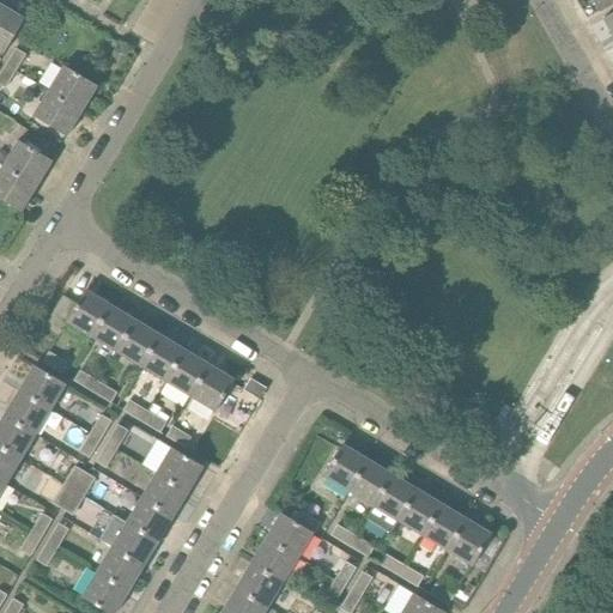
[(612,0),(600,0),(594,4),(600,13),(612,6),(612,0)]
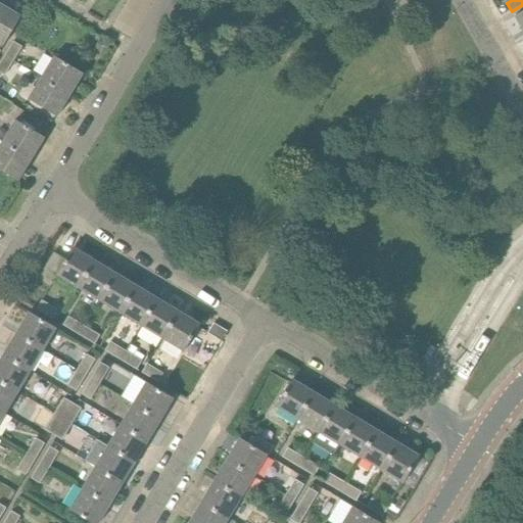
[(0,4),(0,44),(3,46),(20,17),(0,4)]
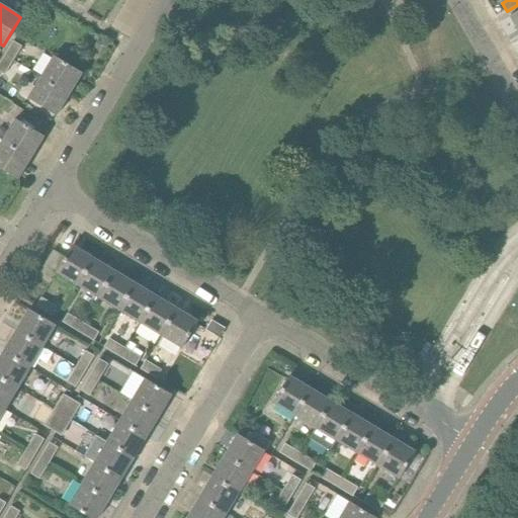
[(4,57),(13,62),(21,48),(13,42),(4,57)]
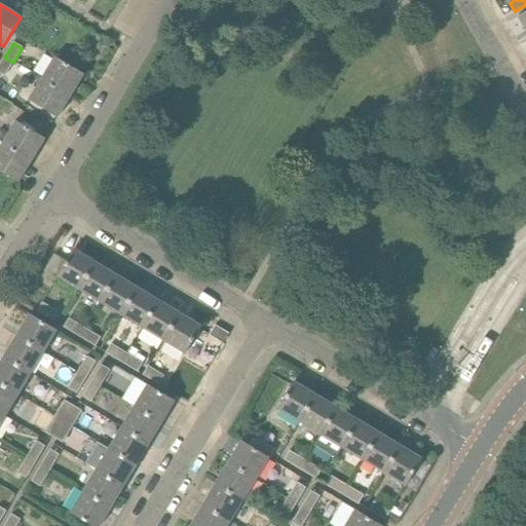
[(0,65),(0,74),(5,77),(13,63),(4,58),(0,65)]
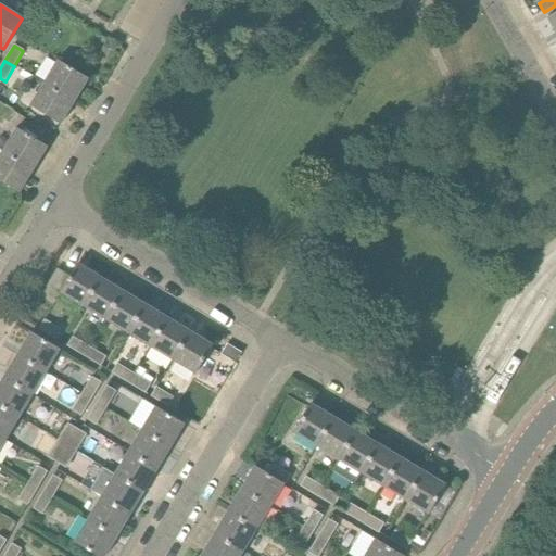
[(45,83),(75,101),(88,79),(58,61),(45,83)]
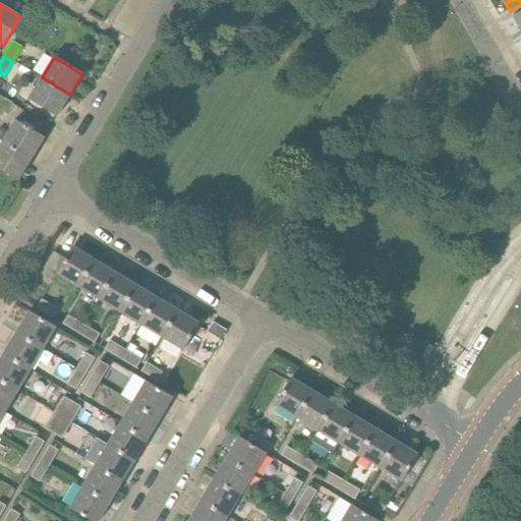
[(42,77),(27,100),(57,117),(70,95),(42,77)]
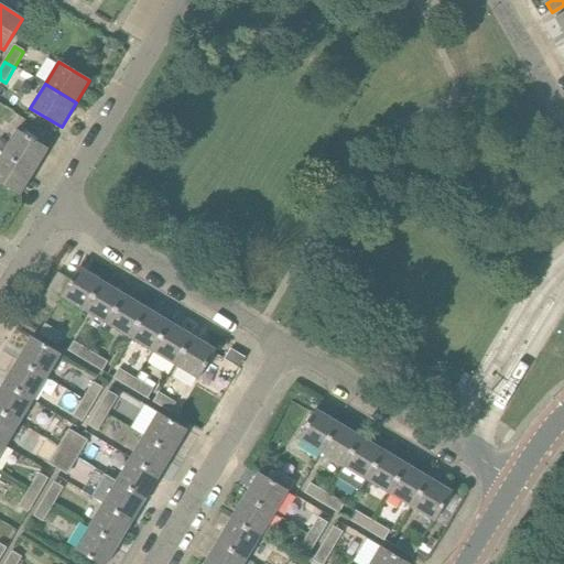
[(3,153),(34,172),(47,150),(17,131),(3,153)]
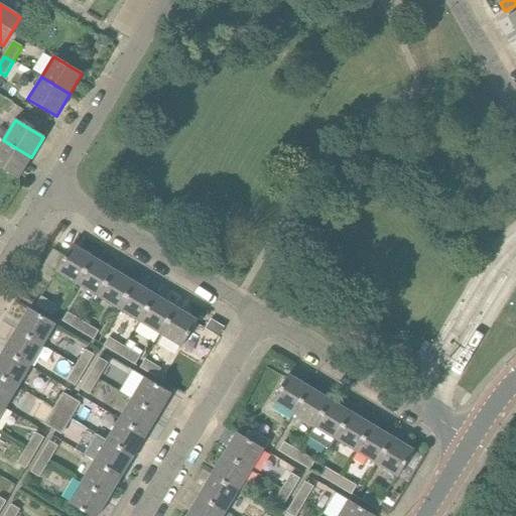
[(3,140),(0,144),(0,168),(18,179),(31,157),(3,140)]
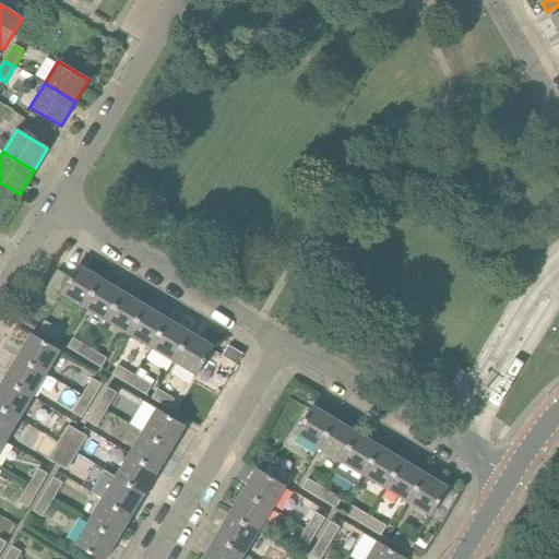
[(60,295),(83,309),(100,280),(78,265),(60,295)]
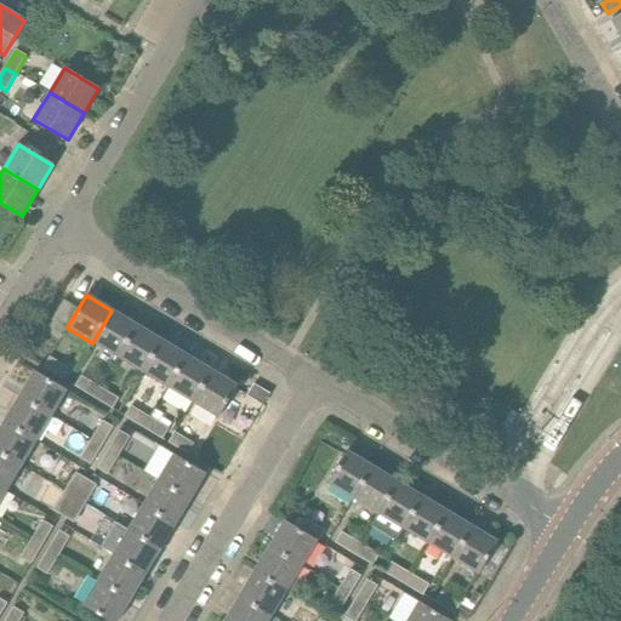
[(92,343),(118,358),(137,325),(112,311),(92,343)]
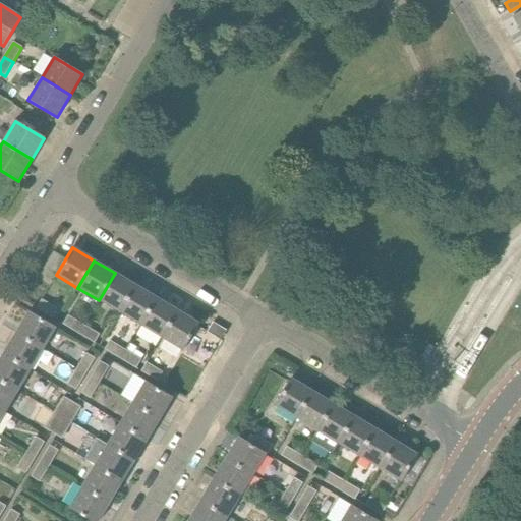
[(99,300),(119,313),(136,286),(115,273),(99,300)]
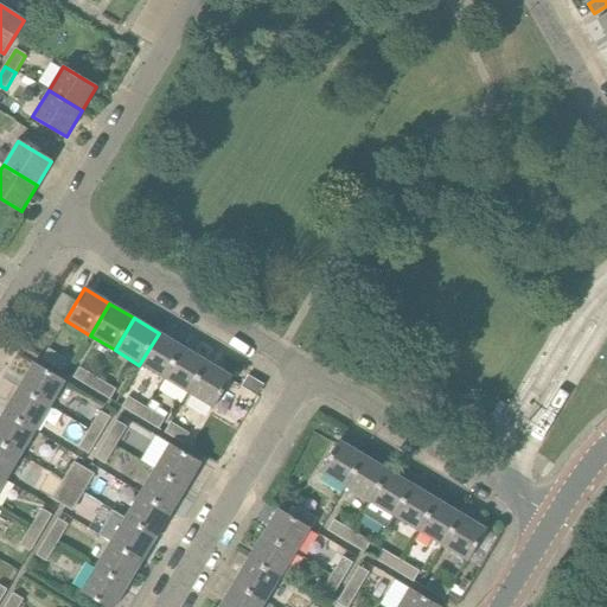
[(139,365),(164,379),(183,347),(159,333),(139,365)]
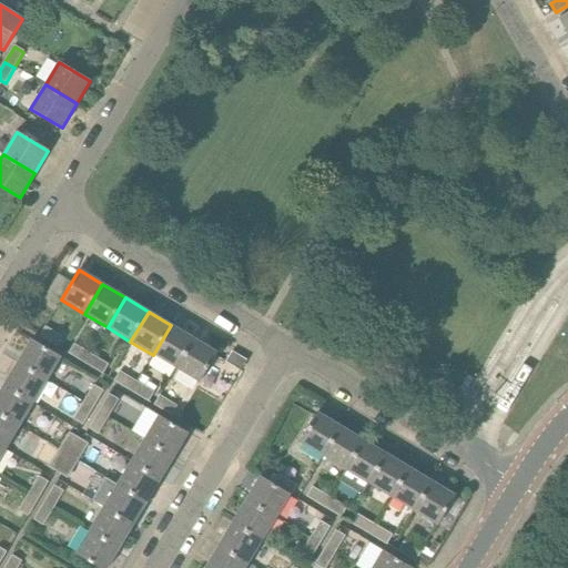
[(153,355),(176,369),(194,340),(171,325),(153,355)]
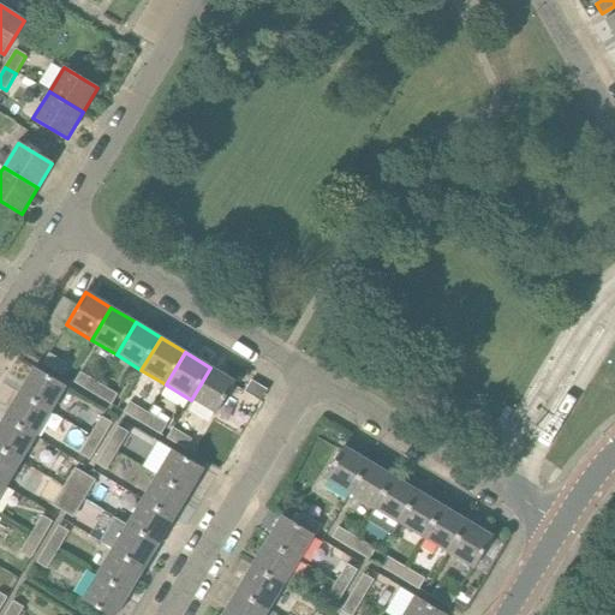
[(61,376),(67,366),(48,354),(42,365),(61,376)]
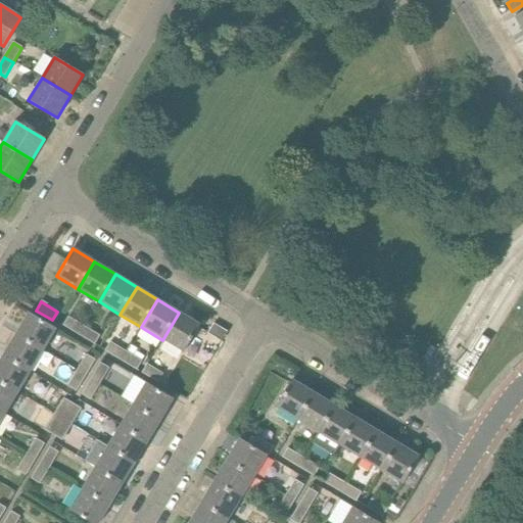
[(15,334),(43,350),(56,329),(29,313),(15,334)]
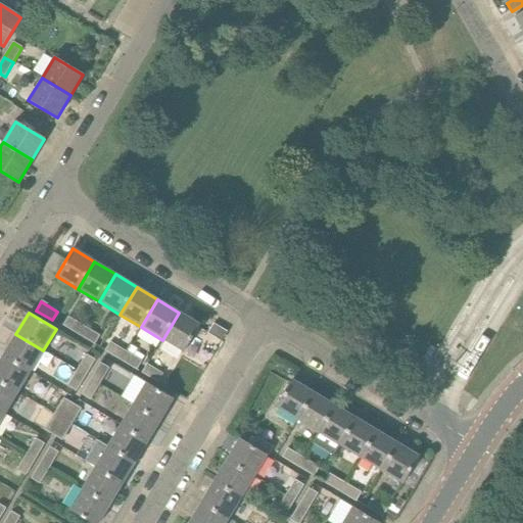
[(179,313),(162,340),(184,352),(200,325),(179,313)]
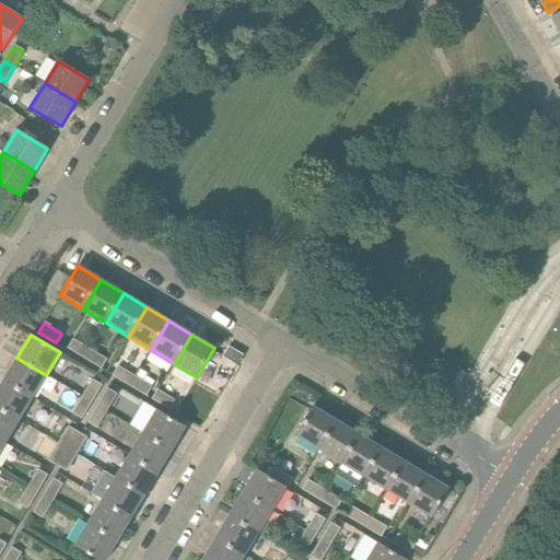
[(84,360),(90,350),(73,340),(68,349),(84,360)]
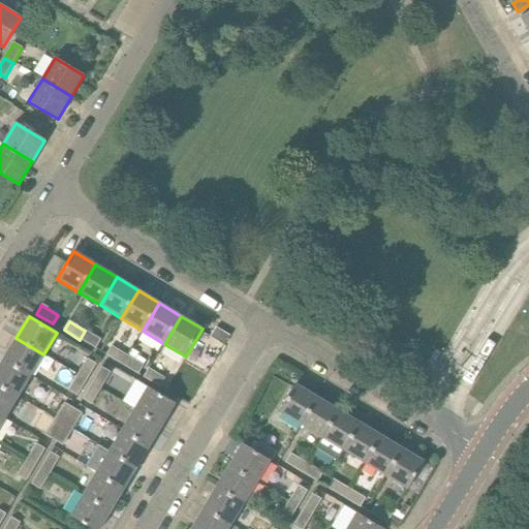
[(224,345),(229,337),(216,329),(210,338),(224,345)]
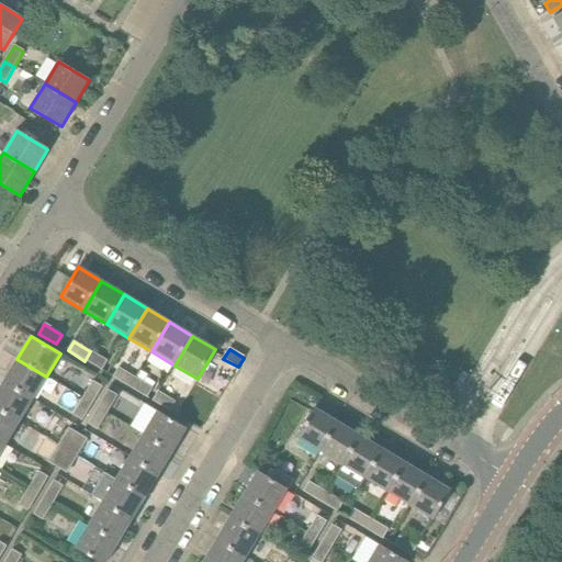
[(101,371),(107,361),(90,351),(85,361),(101,371)]
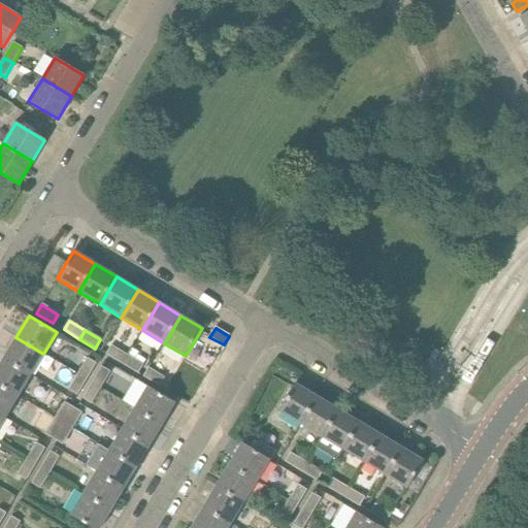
[(3,359),(31,375),(43,354),(15,337),(3,359)]
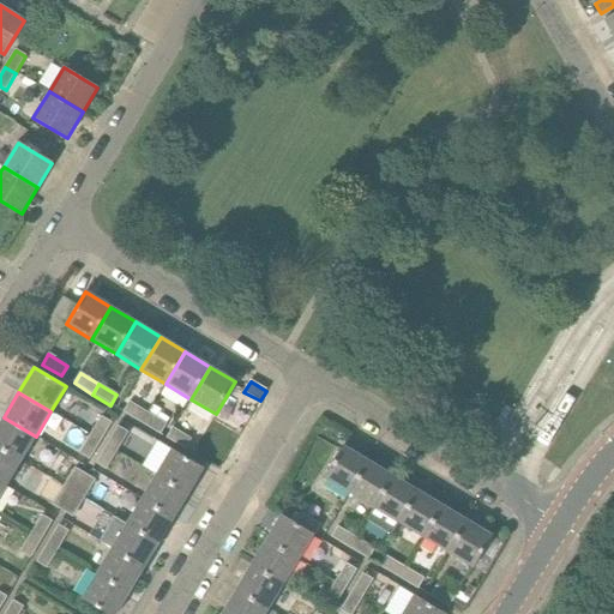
[(142,425),(148,414),(130,403),(124,413),(142,425)]
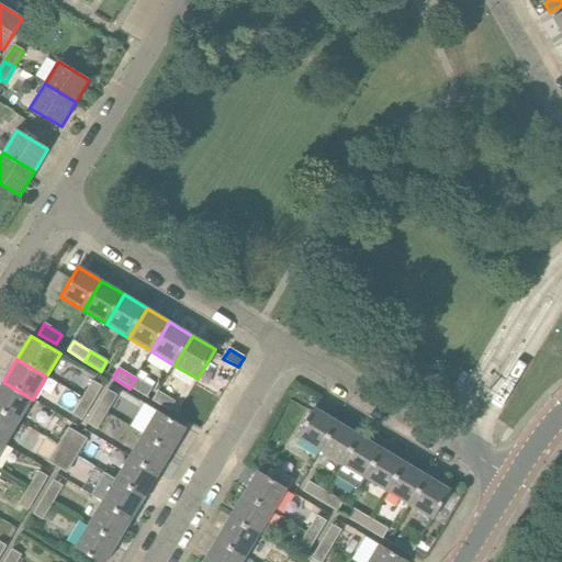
[(147,398),(153,389),(135,379),(130,389),(147,398)]
